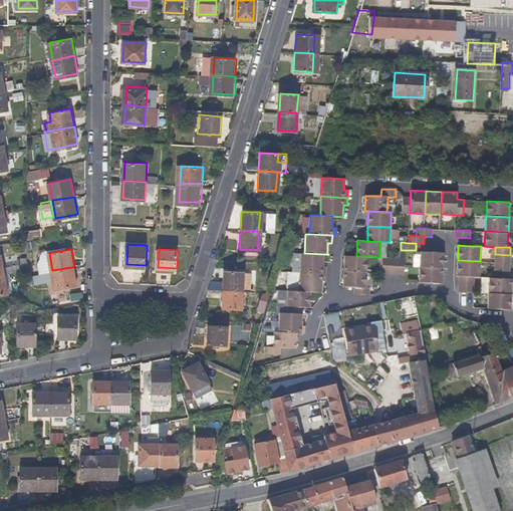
[(443,267),(443,251),(421,251),(421,253),(421,266),(443,267)]
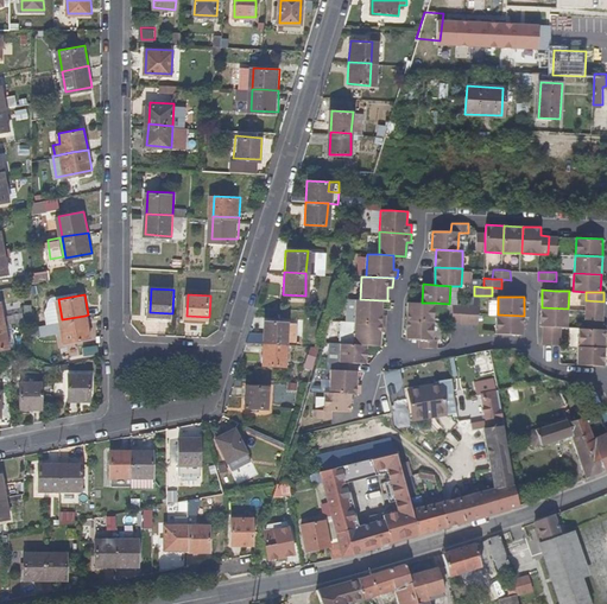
[(386,323),(386,315),(383,313),(383,300),(360,299),(356,299),(355,320),(355,322),(386,323)]
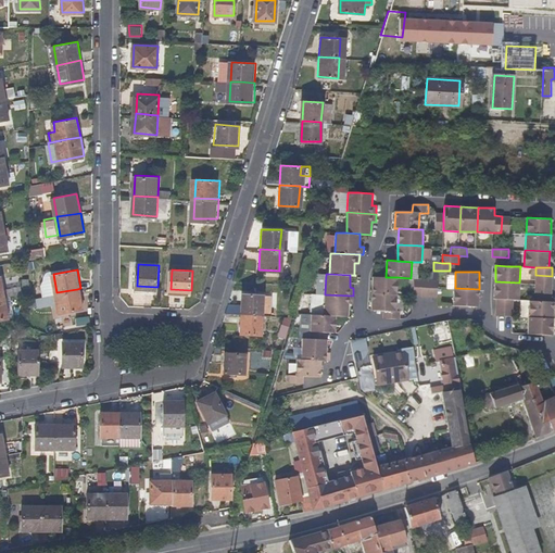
[(552,285),(552,276),(535,275),(535,284),(552,285)]
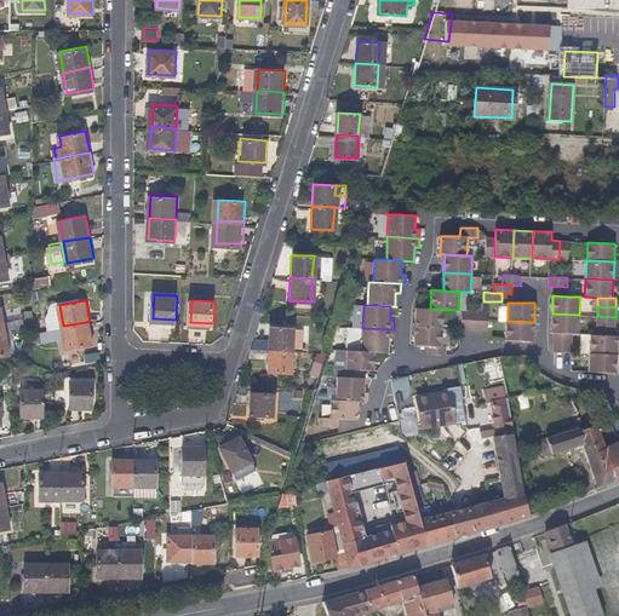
[(443,328),(443,309),(430,309),(417,308),(416,327),(443,328)]
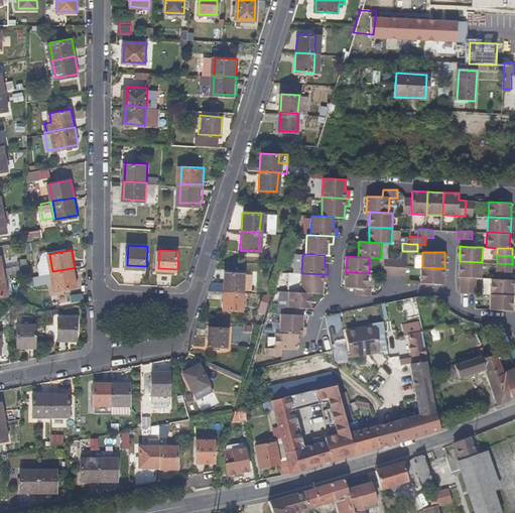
[(391,274),(392,258),(384,258),(383,273),(391,274)]
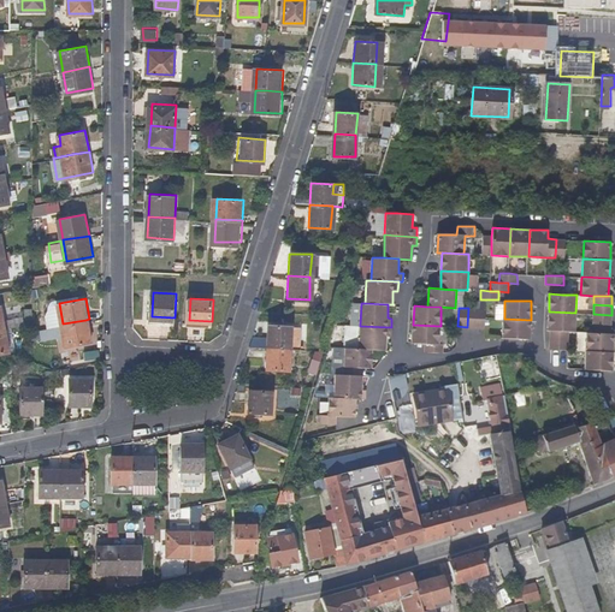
[(485,318),(486,309),(477,308),(477,327),(485,327),(485,318)]
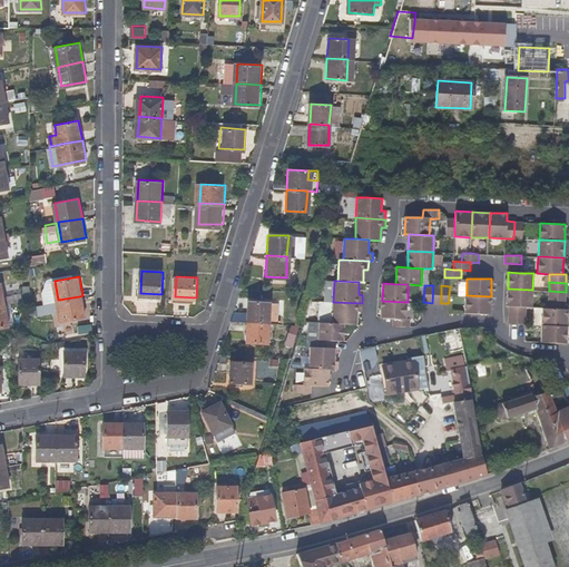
[(531,306),(532,290),(508,289),(507,305),(527,306),(531,306)]
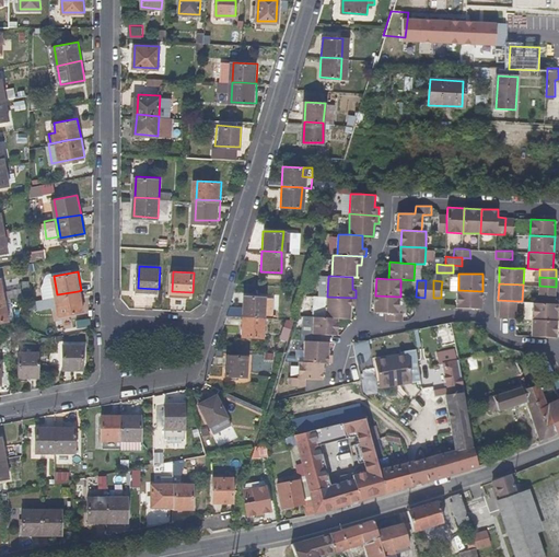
[(84,310),(81,290),(78,291),(57,294),(60,314),(84,310)]
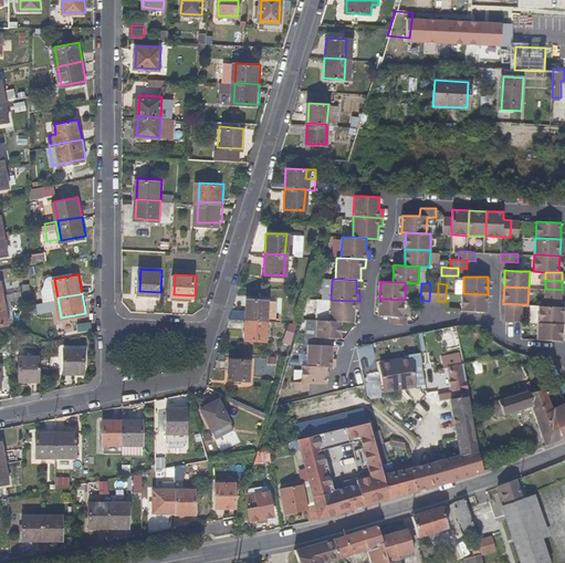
[(487,312),(488,294),(463,293),(462,311),(487,312)]
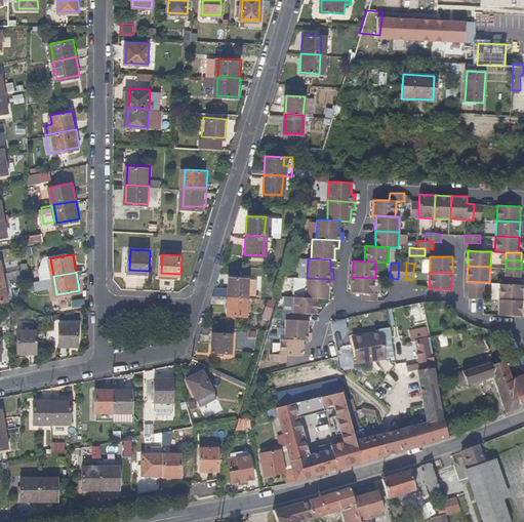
[(521,284),(521,276),(506,275),(505,283),(521,284)]
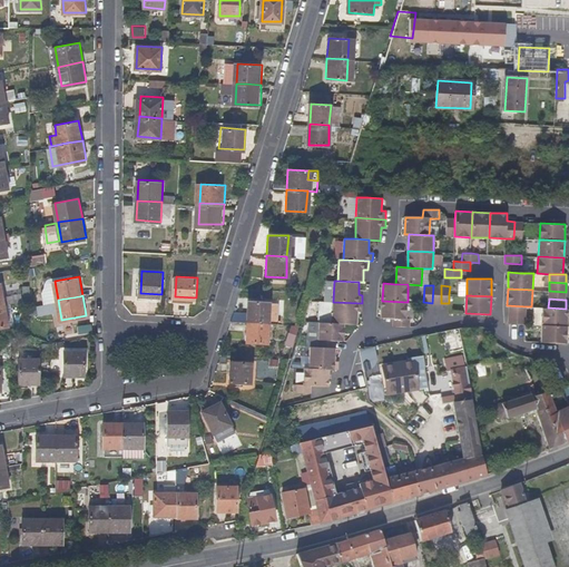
[(270,322),(272,302),(247,301),(246,321),(270,322)]
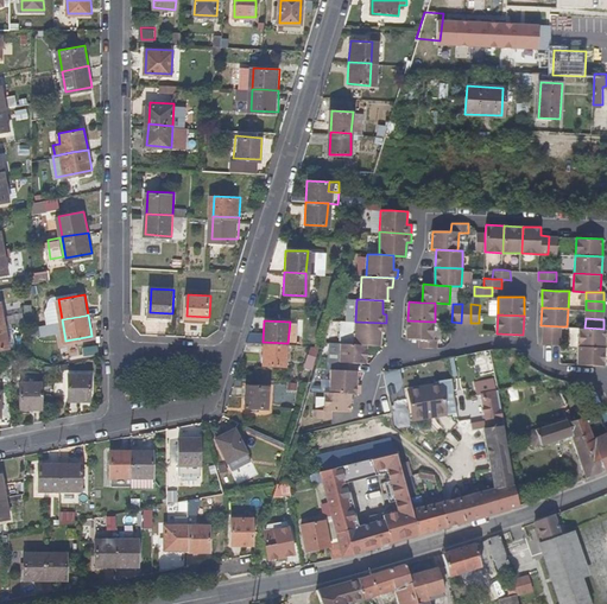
[(434,339),(435,322),(408,320),(406,338),(419,338),(419,348),(437,349),(437,339),(434,339)]
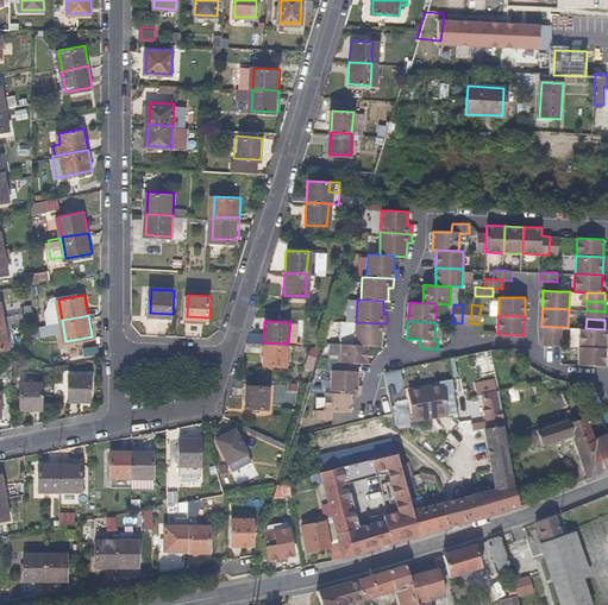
[(0,345),(16,342),(12,322),(4,323),(0,323),(0,345)]
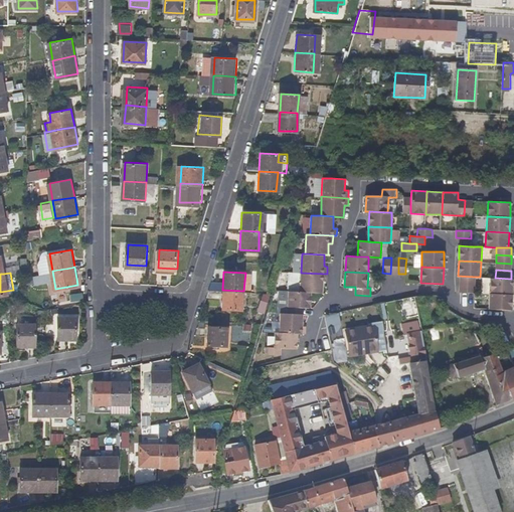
[(322,293),(323,281),(327,282),(327,274),(301,273),(300,288),(300,292),(311,292),(322,293)]
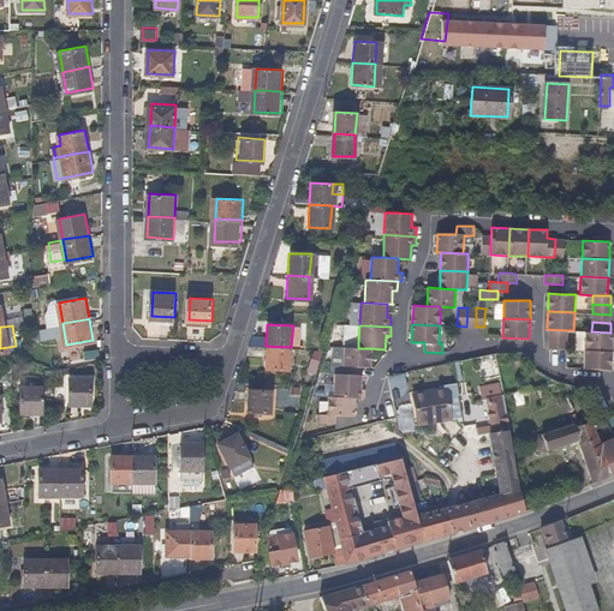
[(612,349),(613,333),(610,333),(591,331),(586,331),(585,348),(612,349)]
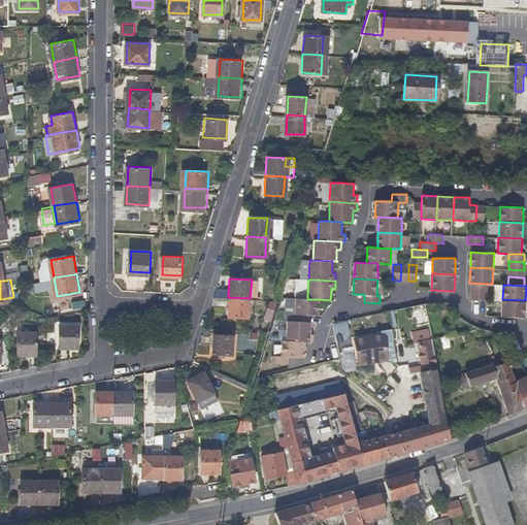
[(249,318),(250,298),(228,297),(226,317),(249,318)]
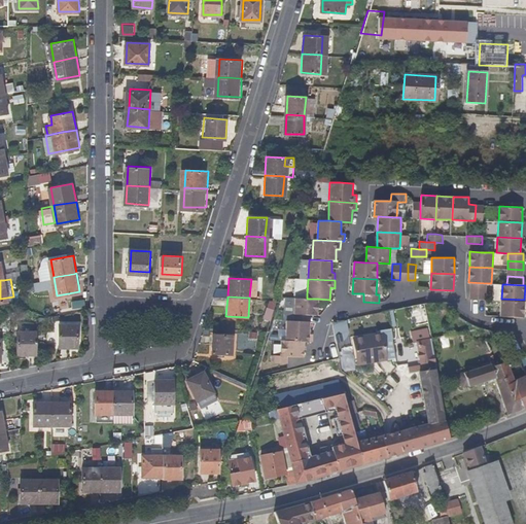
[(318,314),(318,299),(295,298),(294,320),(310,320),(310,314),(318,314)]
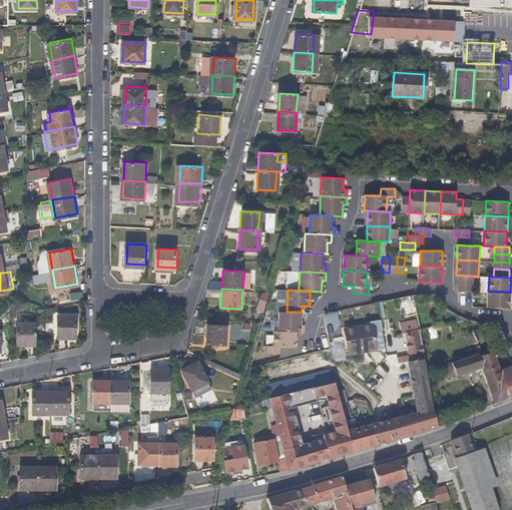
[(510,308),(510,292),(488,291),(487,307),(510,308)]
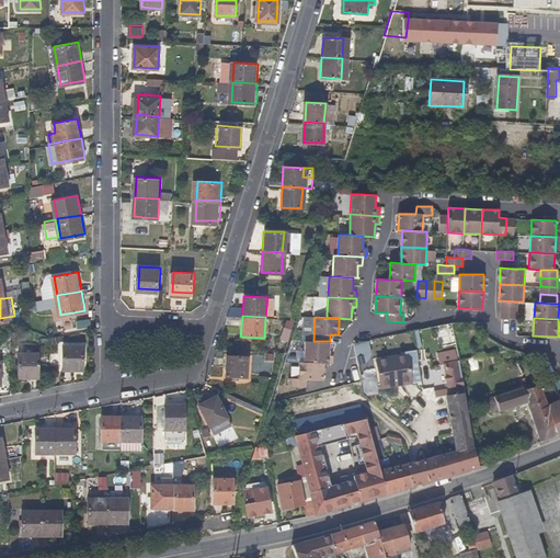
[(332,363),(333,355),(330,354),(330,346),(330,341),(313,341),(305,341),(304,362),(324,363),(332,363)]
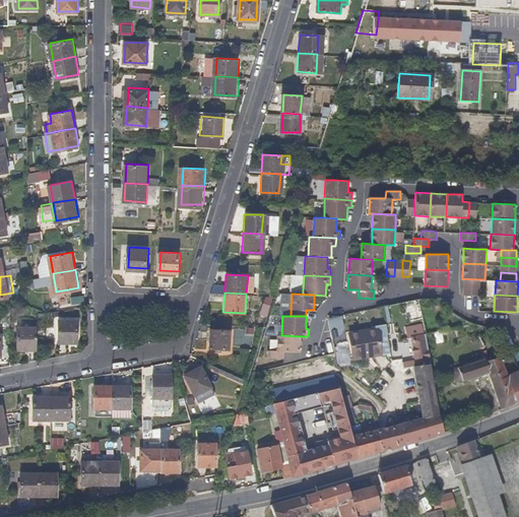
[(77,319),(59,319),(59,341),(77,341),(77,319)]
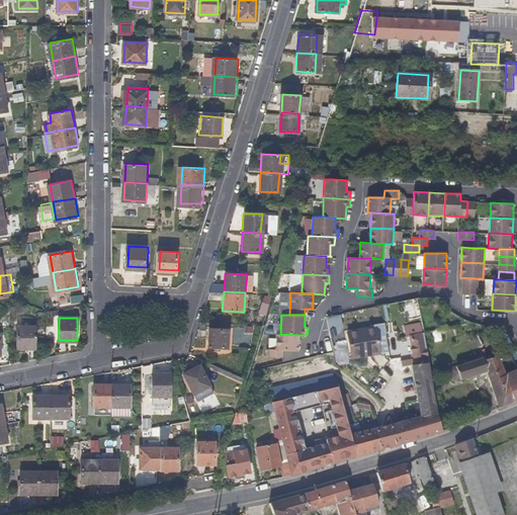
[(350,356),(391,351),(386,322),(347,327),(350,356)]
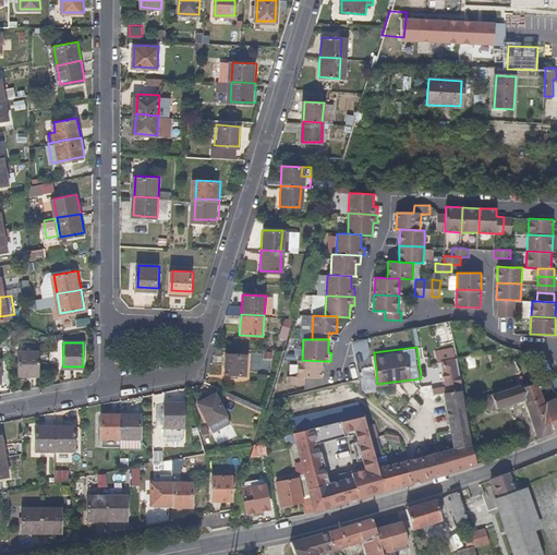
[(44,349),(24,349),(24,373),(24,374),(44,374),(44,349)]
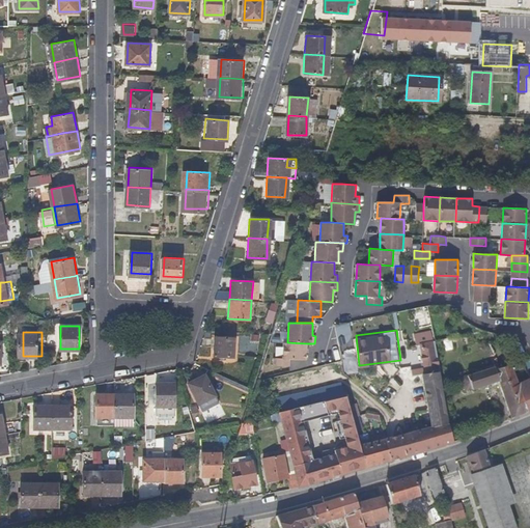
[(466,343),(465,335),(447,339),(448,346),(466,343)]
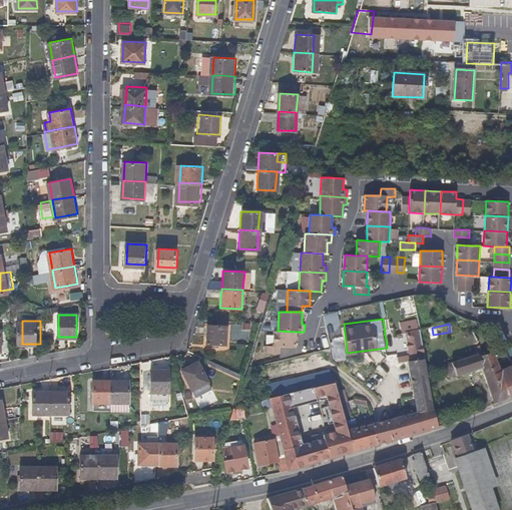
[(212,325),(211,343),(233,345),(235,327),(212,325)]
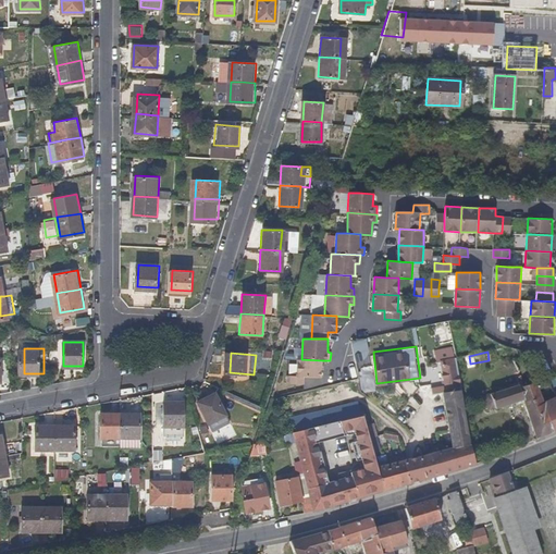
[(471,443),(465,413),(455,357),(440,360),(446,393),(444,393),(452,439),(454,448),(471,443)]
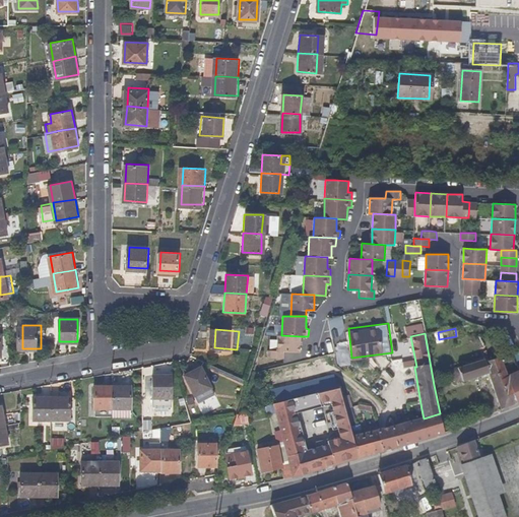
[(300,349),(301,336),(281,335),(277,335),(276,350),(268,350),(268,358),(283,359),(283,351),(300,351),(300,349)]
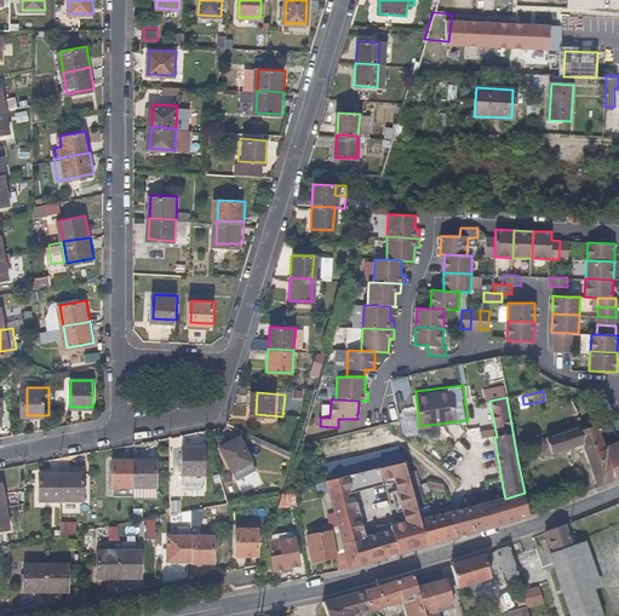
[(603,444),(595,424),(580,426),(579,424),(543,436),(539,441),(543,452),(548,454),(550,453),(551,455),(580,445),(597,487),(615,479),(615,478),(603,447),(603,444)]
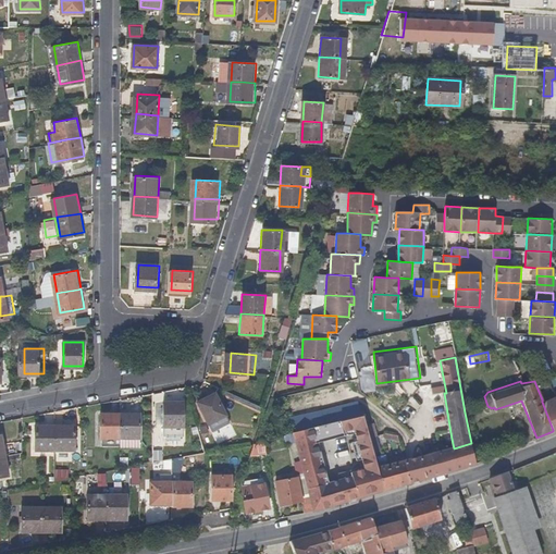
[(213,389),(196,398),(210,427),(227,419),(213,389)]
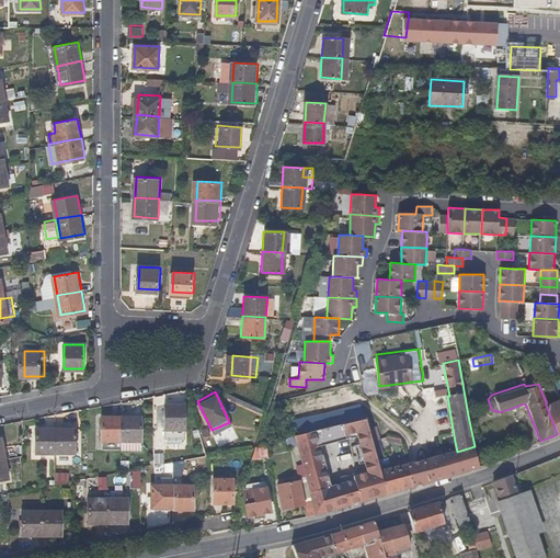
[(559,399),(546,405),(557,433),(559,432),(559,399)]
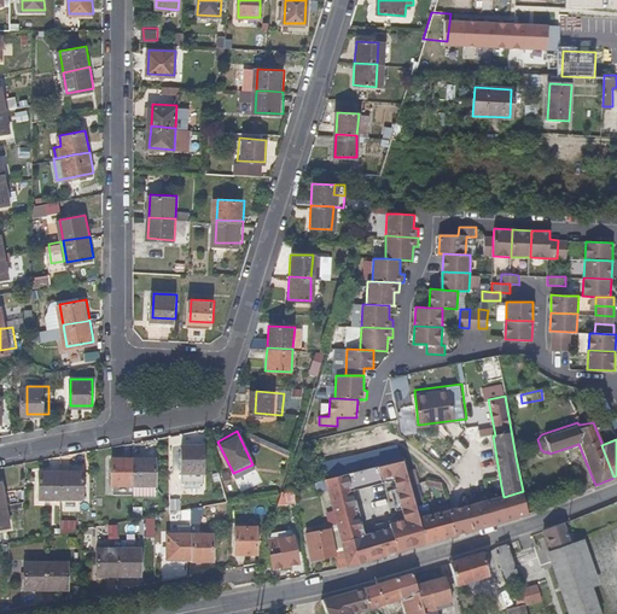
[(205,443),(182,443),(182,480),(205,480),(205,443)]
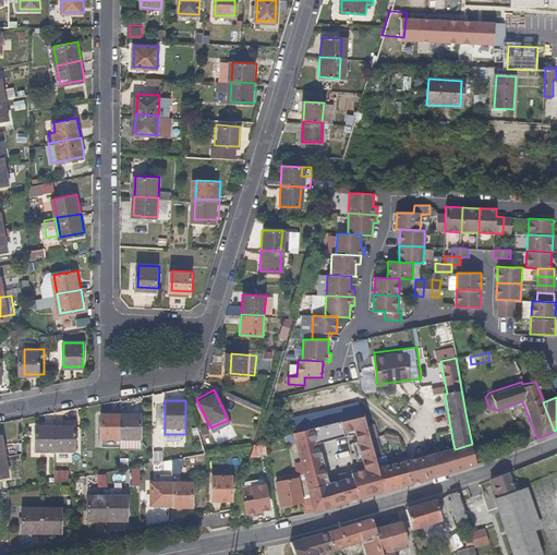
[(361,415),(358,402),(317,412),(292,419),(297,433),(361,415)]
